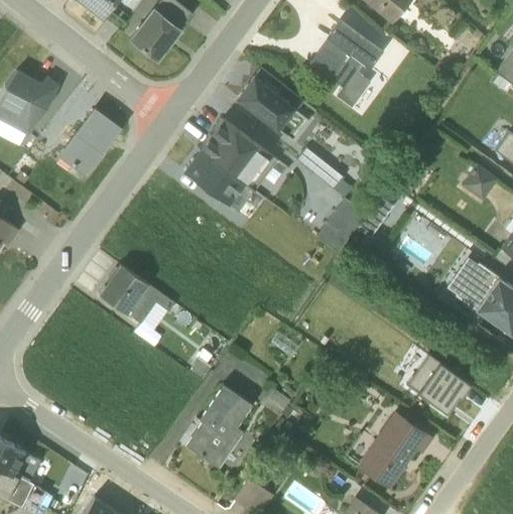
[(79,0),(104,19),(119,0),(79,0)]
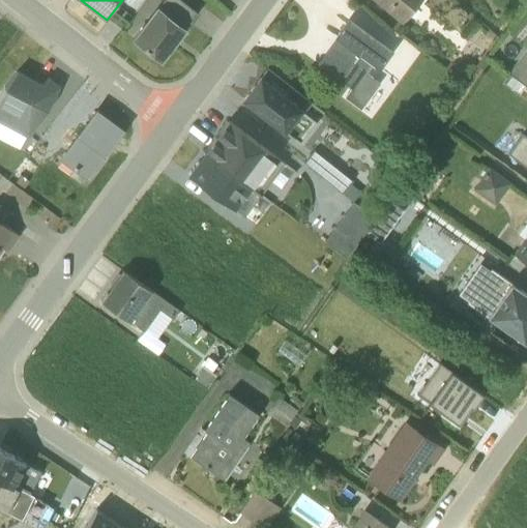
[(199,15),(179,0),(166,0),(160,8),(158,7),(136,41),(163,62),(199,15)]
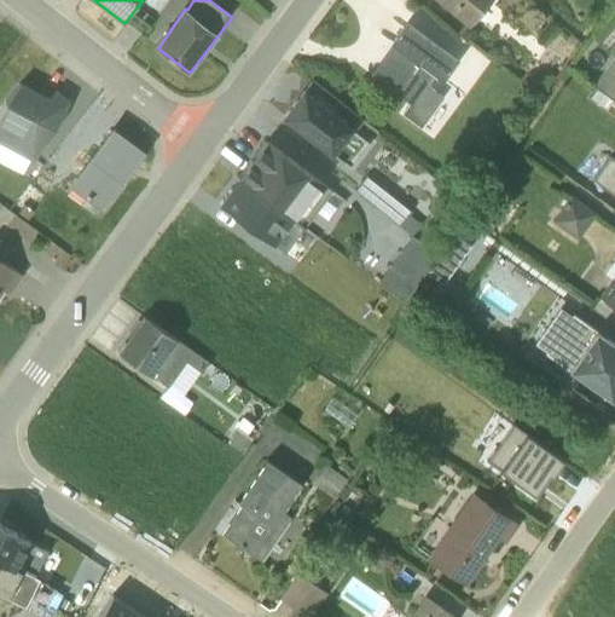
[(495,0),(435,0),(471,30),(495,0)]
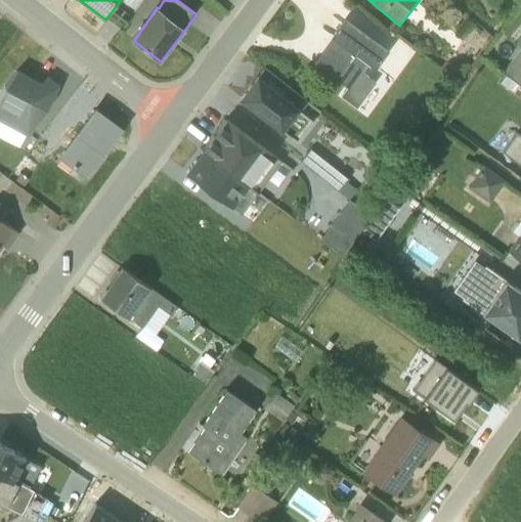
[(334,39),(315,63),(350,90),(370,66),(377,71),(392,52),(347,19),(332,38),(334,39)]
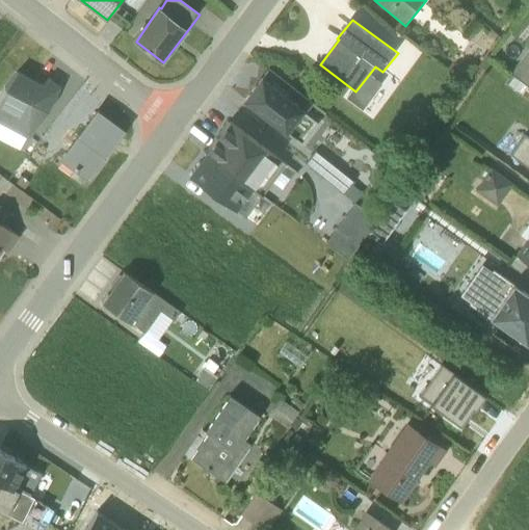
[(528,54),(512,75),(528,86),(528,54)]
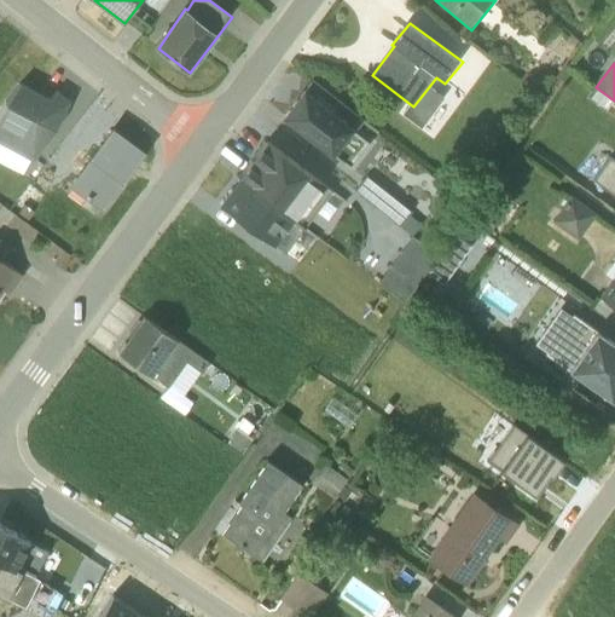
[(59,98),(22,82),(0,116),(0,139),(39,159),(75,99),(63,94),(59,98)]
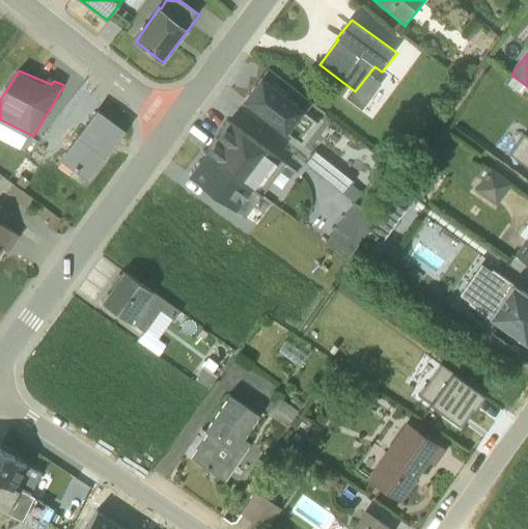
[(312,104),(270,72),(247,101),(274,124),(276,123),(302,144),(318,124),(305,113),(312,104)]
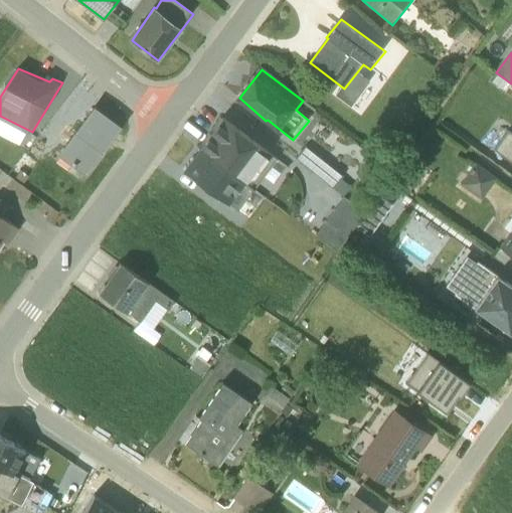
[(87,177),(121,129),(95,109),(57,157),(87,177)]
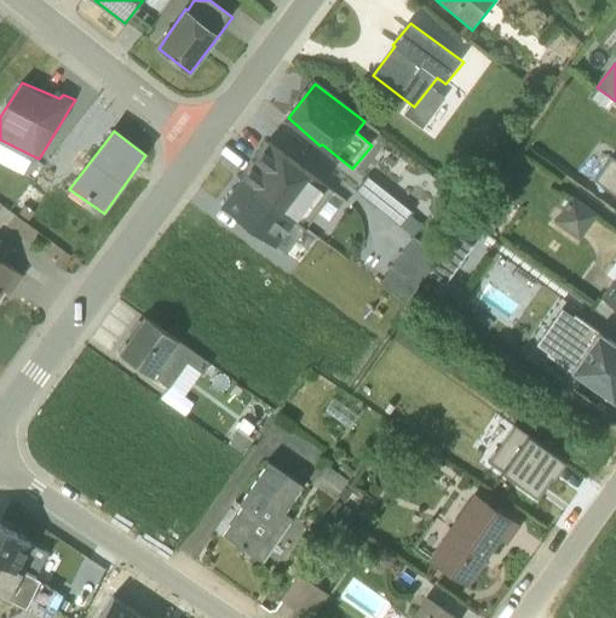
[(333,192),(270,144),(241,181),(305,228),(333,192)]
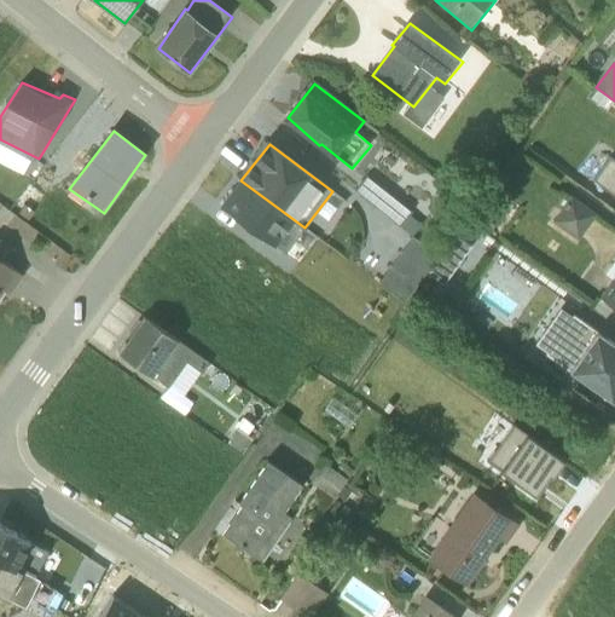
[(614,162),(611,161),(596,182),(614,195),(614,162)]
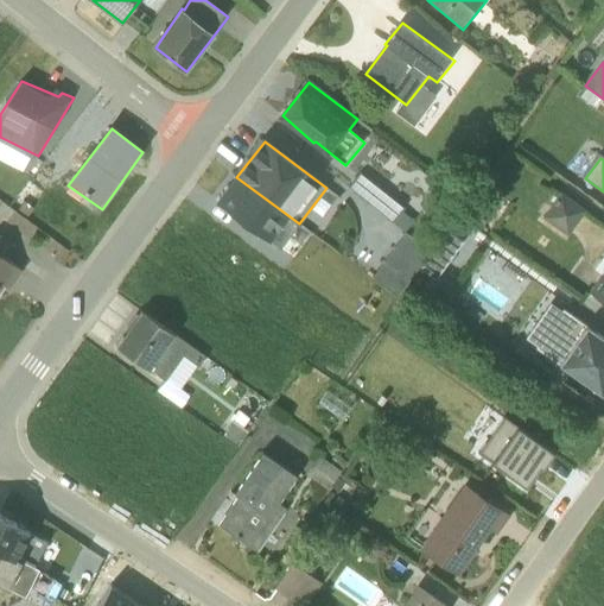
[(407,212),(362,175),(353,187),(395,225),(396,225),(407,212)]
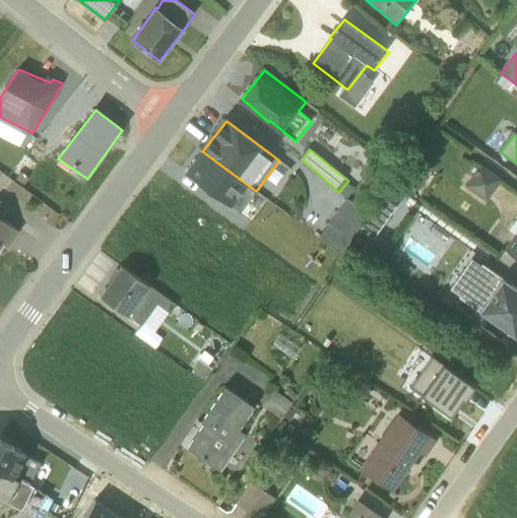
[(240,212),(256,191),(202,151),(186,173),(240,212)]
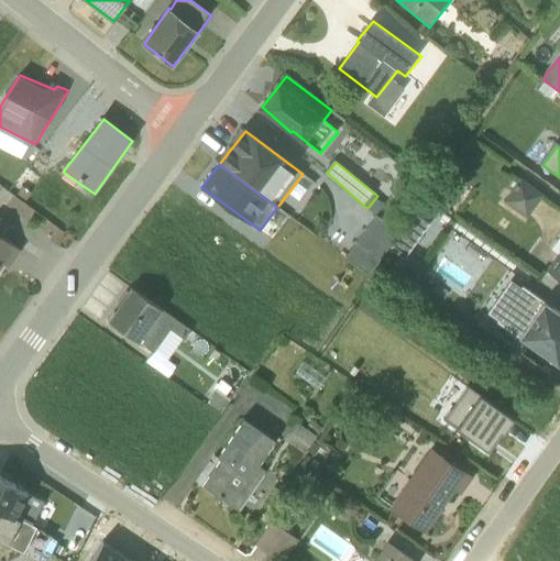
[(468,187),(454,179),(440,200),(452,209),(468,187)]
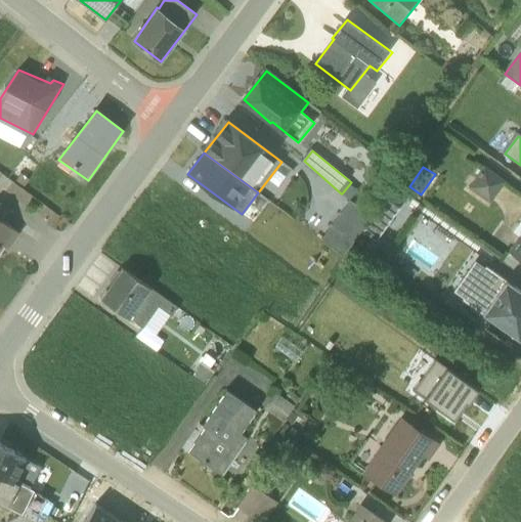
[(507,182),(485,167),(470,188),(491,204),(507,182)]
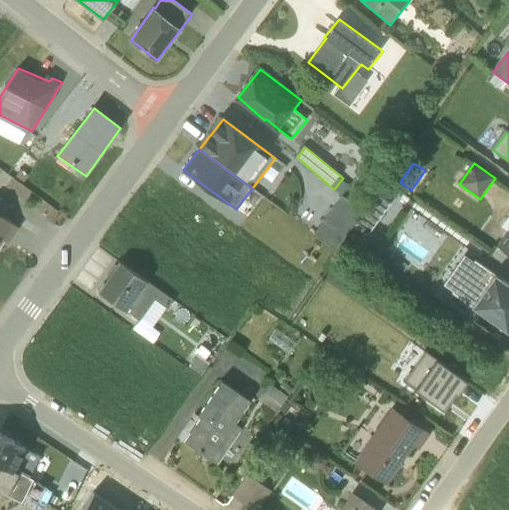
[(380,195),(357,227),(368,235),(391,204),(380,195)]
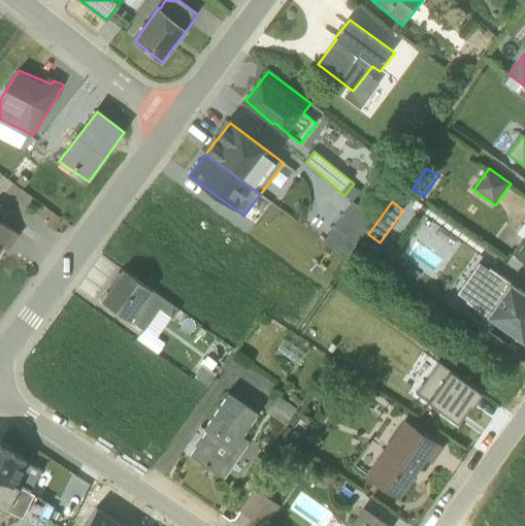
[(0,255),(5,249),(9,252),(21,236),(4,225),(13,212),(0,202),(0,255)]
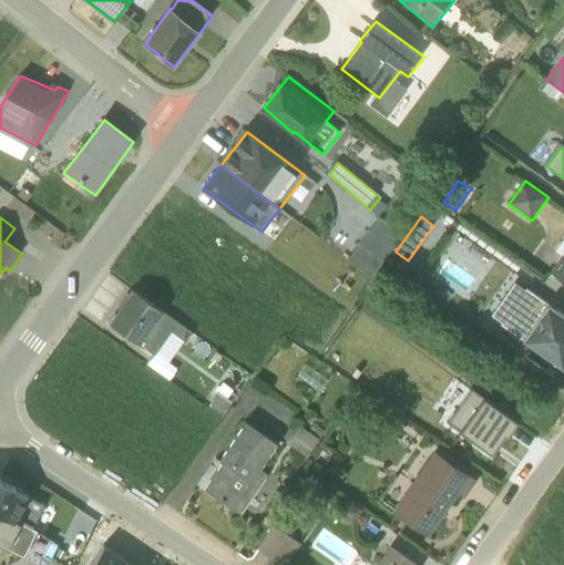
[(404,235),(380,218),(349,260),(373,278),(404,235)]
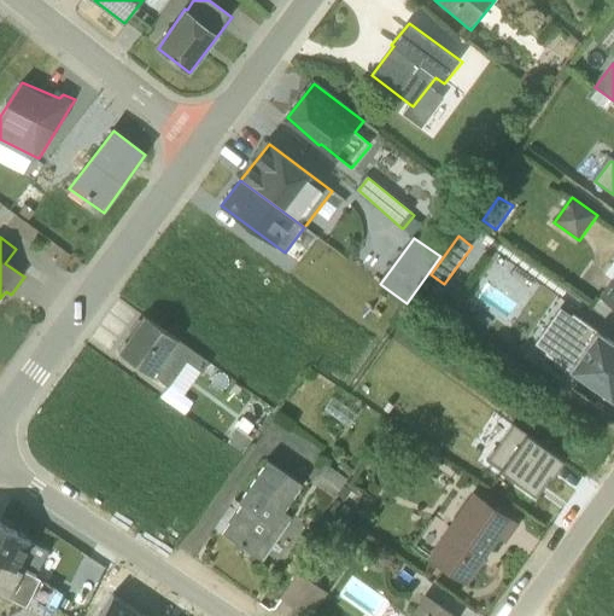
[(612,280),(600,297),(613,307),(613,260),(604,274),(612,280)]
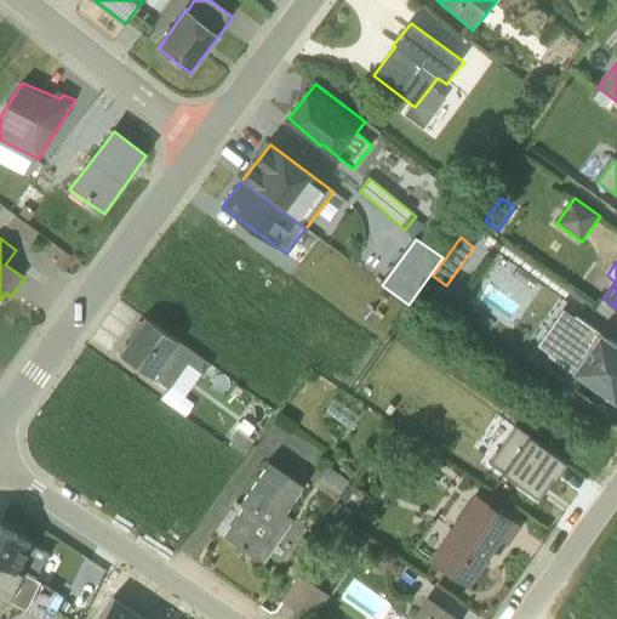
[(576,319),(565,310),(540,346),(550,355),(549,357),(584,381),(576,395),(607,416),(616,424),(616,346),(577,318),(576,319)]
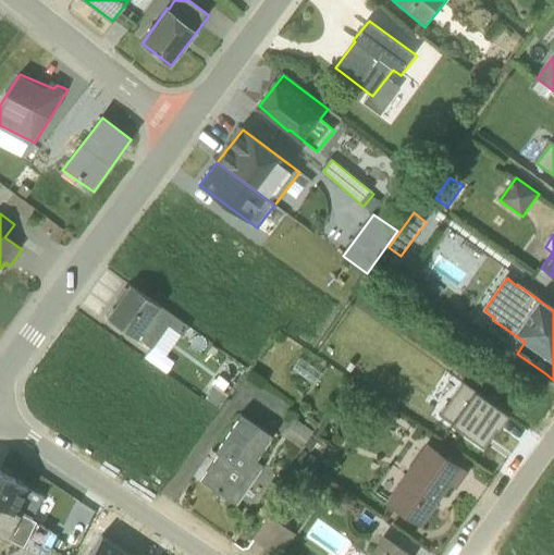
[(131,286),(109,318),(154,349),(170,327),(184,336),(191,328),(131,286)]
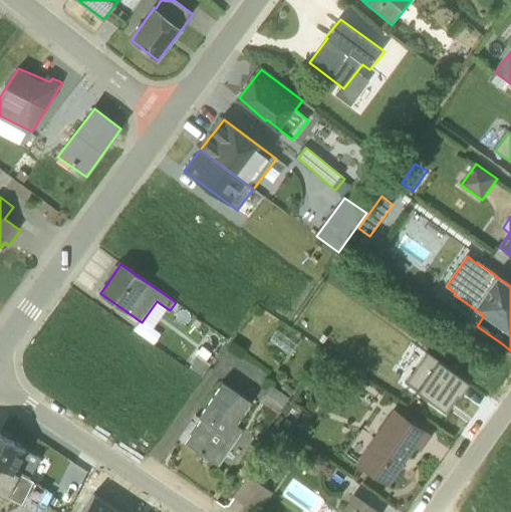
[(429,354),(407,385),(449,415),(470,384),(429,354)]
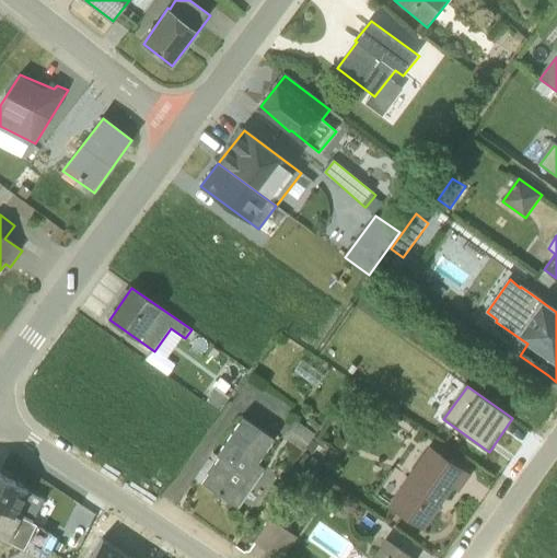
[(275,439),(244,418),(218,455),(219,457),(202,485),(238,509),(266,468),(258,463),(275,439)]
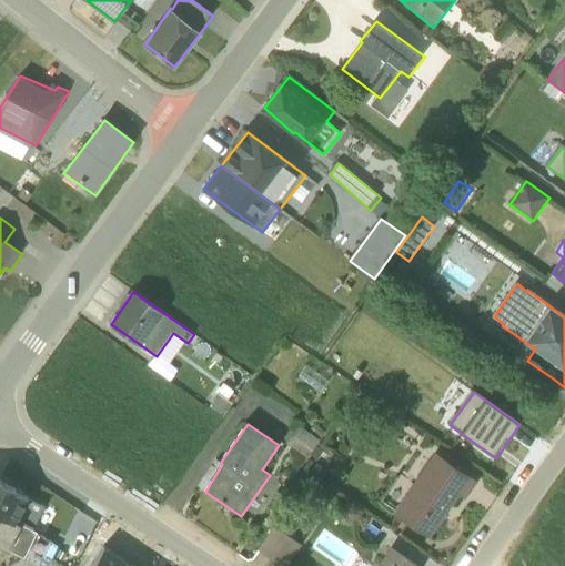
[(322,442),(301,427),(289,445),(309,460),(322,442)]
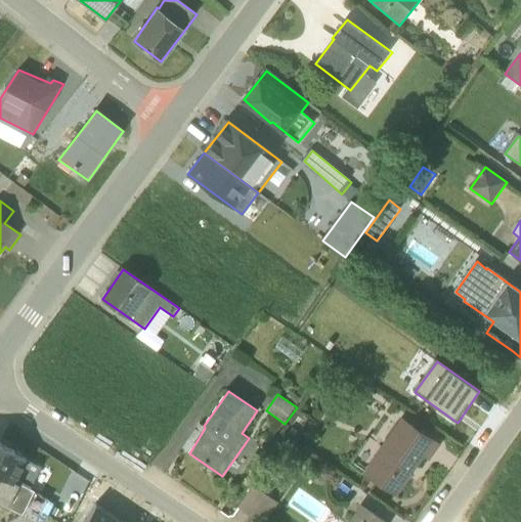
[(296,409),(288,421),(294,425),(300,416),(304,419),(306,417),(296,409)]
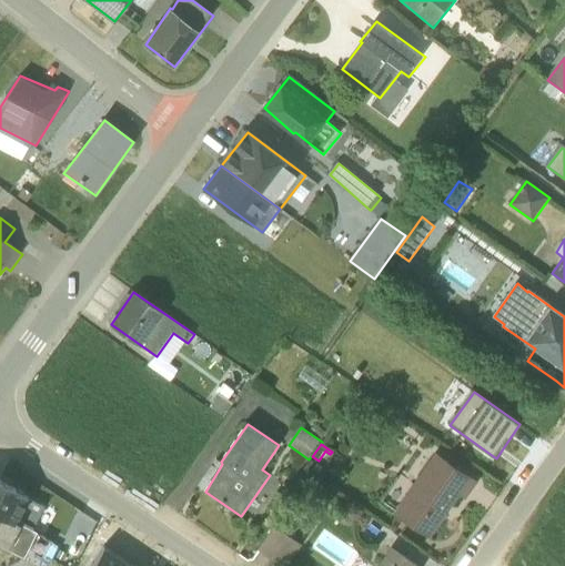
[(466,497),(476,483),(436,453),(394,514),(429,536),(460,494),(466,497)]
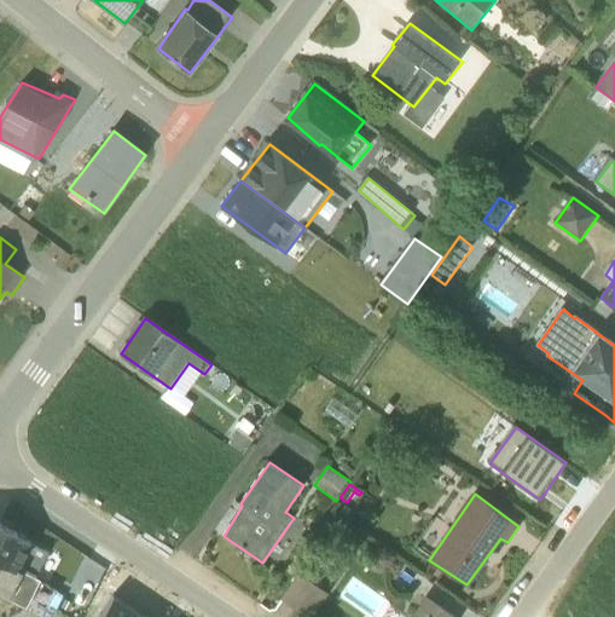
[(0,524),(0,561),(18,571),(19,568),(38,578),(50,553),(18,537),(19,535),(0,524)]
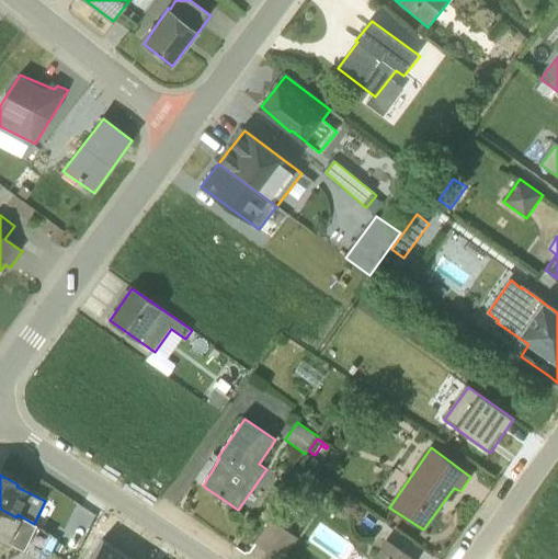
[(0,509),(0,538),(25,551),(37,526),(34,524),(18,514),(16,517),(0,509)]
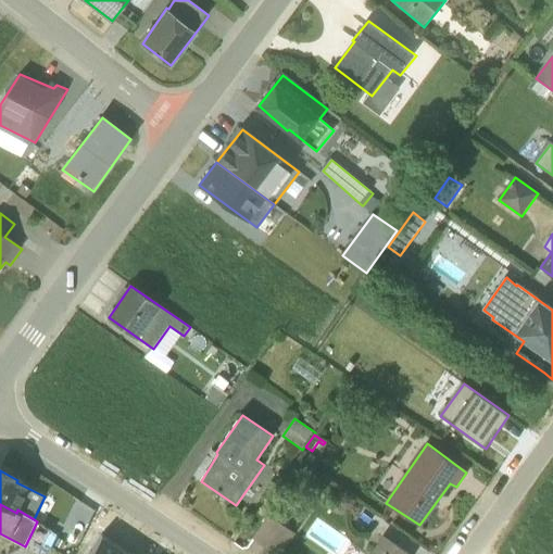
[(294,533),(271,516),(255,539),(276,553),(280,553),(294,533)]
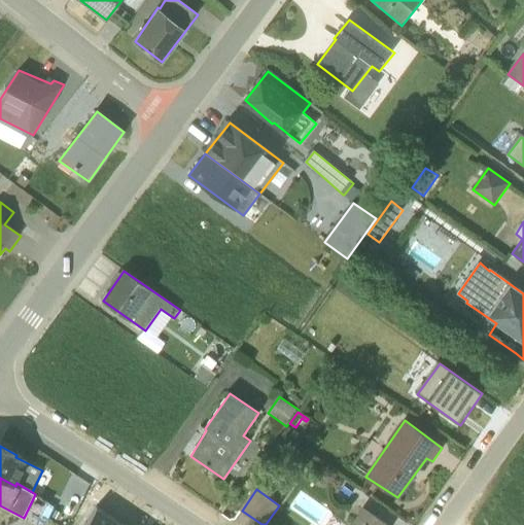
[(385,524),(363,509),(352,524),(385,524)]
